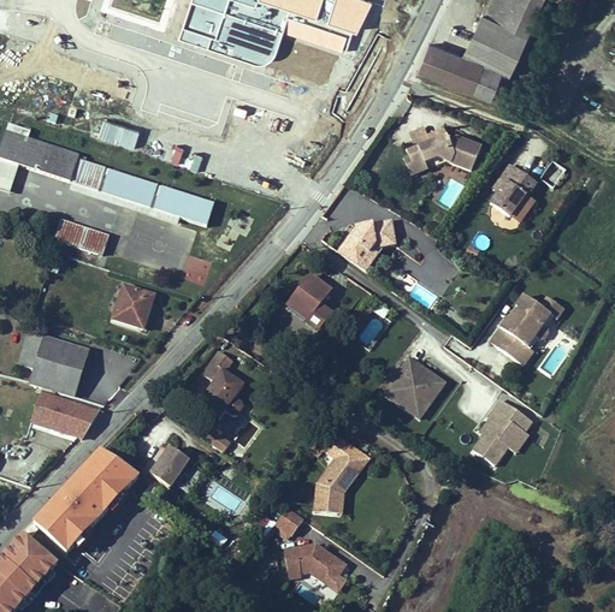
[(358,27),(372,0),(191,0),(181,34),(187,36),(191,25),(212,33),(208,43),(255,59),(264,60),(270,58),(273,54),(278,48),(284,28),(343,47),(350,24),(358,27)]
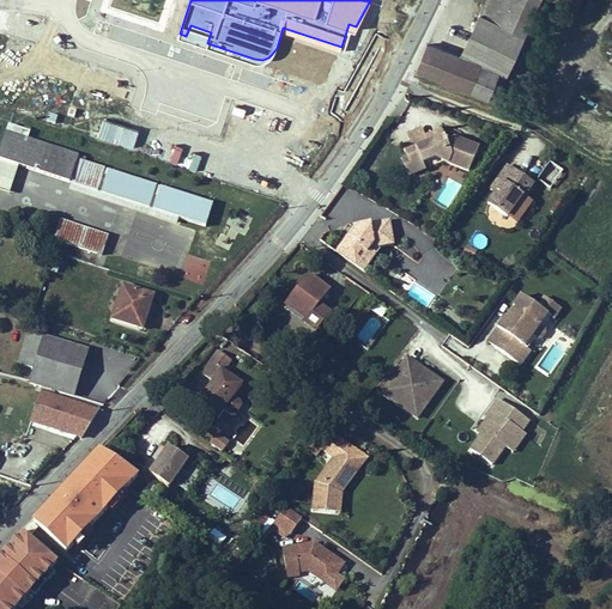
[(501,69),(507,72),(534,11),(539,0),(563,0),(576,6),(579,0),(488,0),(464,54),(428,41),(417,66),(468,86),(470,87),(480,61),(501,69)]
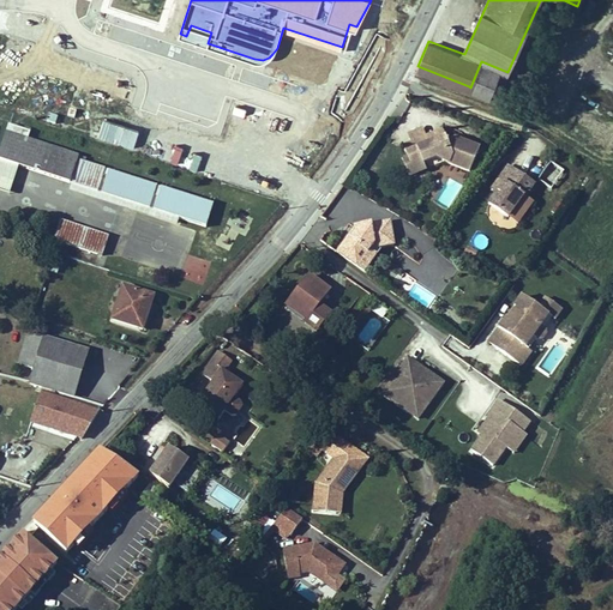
[(120,35),(125,17),(109,13),(104,31),(120,35)]
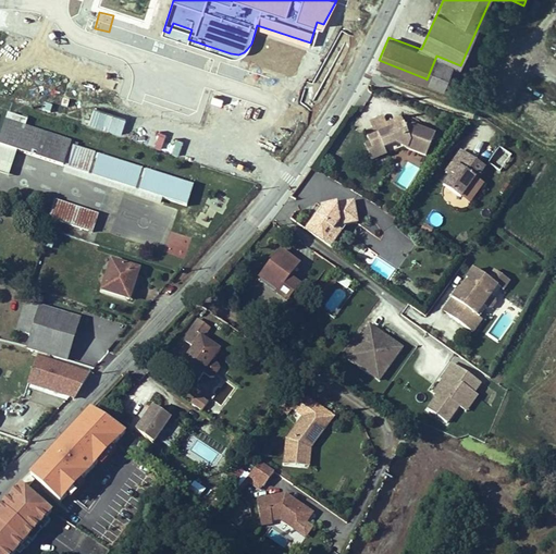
[(192,29),(173,23),(169,33),(188,39),(192,29)]
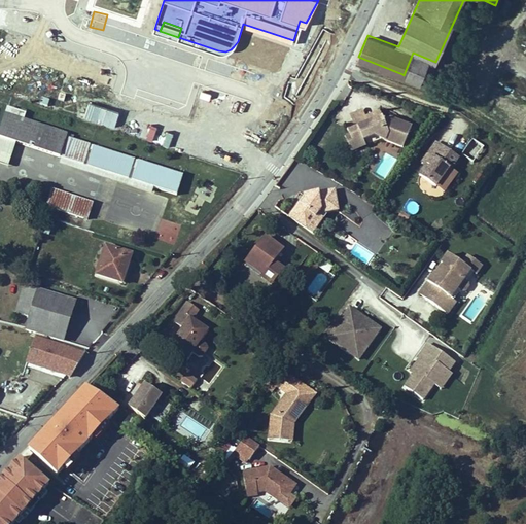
[(169,49),(173,35),(159,32),(154,45),(169,49)]
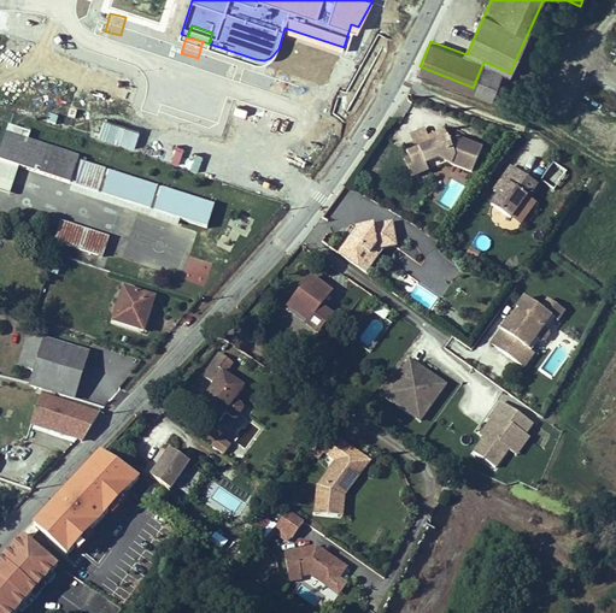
[(484,62),(473,88),(493,95),(504,70),(484,62)]
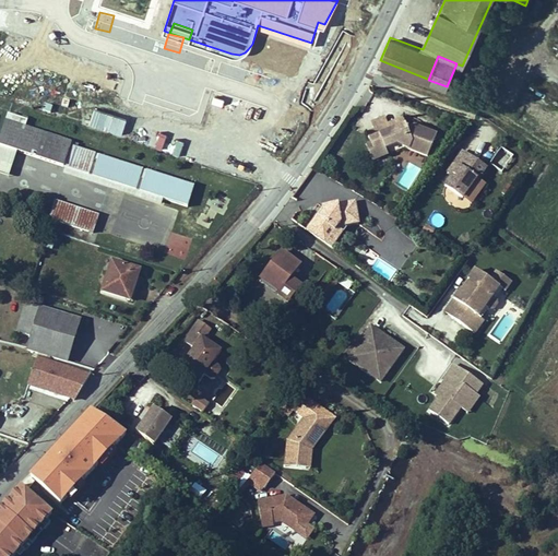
[(127,72),(123,87),(140,91),(143,75),(127,72)]
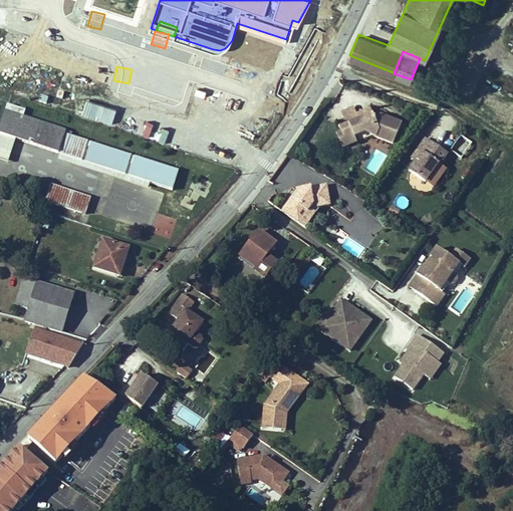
[(156,89),(170,94),(174,79),(160,75),(156,89)]
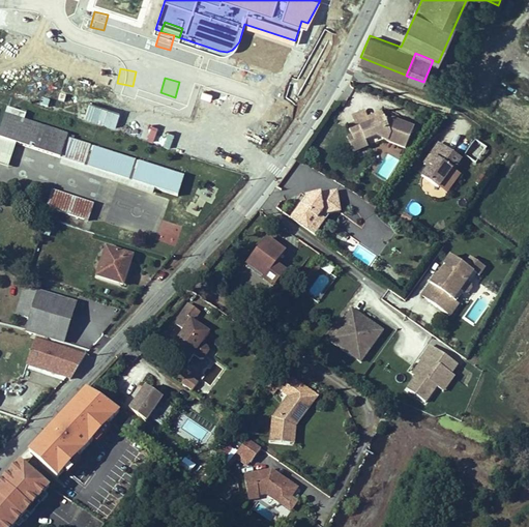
[(71,106),(87,109),(90,94),(75,90),(71,106)]
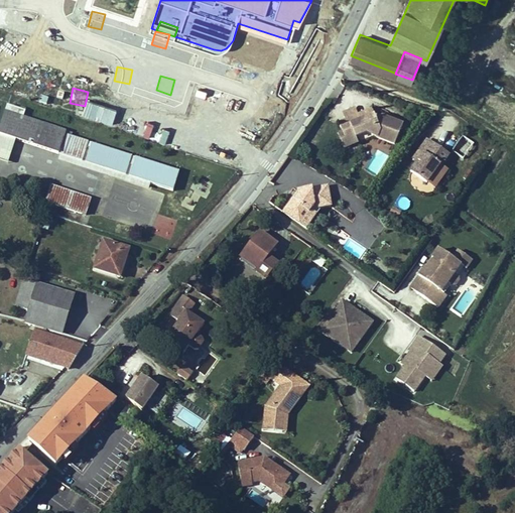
[(209,109),(212,96),(198,93),(195,106),(209,109)]
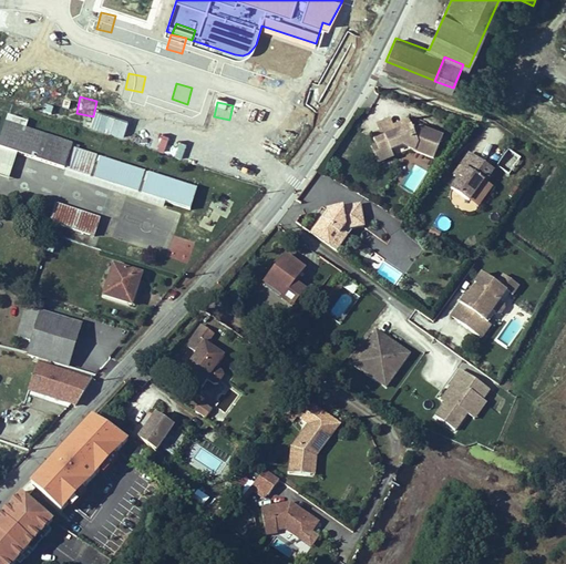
[(28,119),(9,113),(0,140),(0,144),(17,150),(26,126),(28,119)]
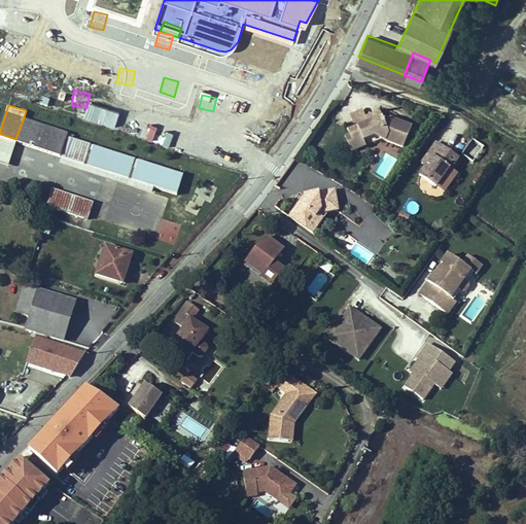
[(132,124),(136,110),(125,107),(120,119),(132,124)]
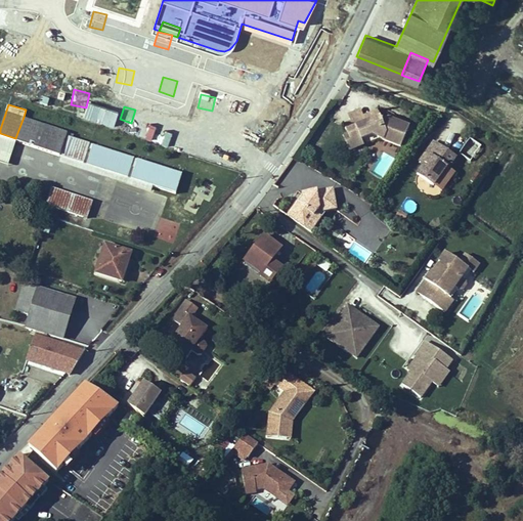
[(361,109),(348,114),(351,121),(363,116),(361,109)]
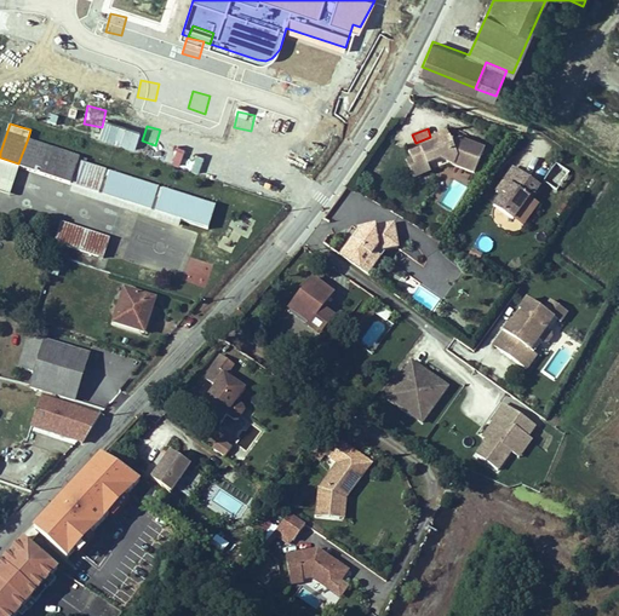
[(416,143),(407,145),(411,156),(413,163),(425,159),(427,162),(439,157),(448,161),(473,172),(483,149),(459,138),(452,140),(450,136),(442,139),(440,133),(430,137),(416,143)]
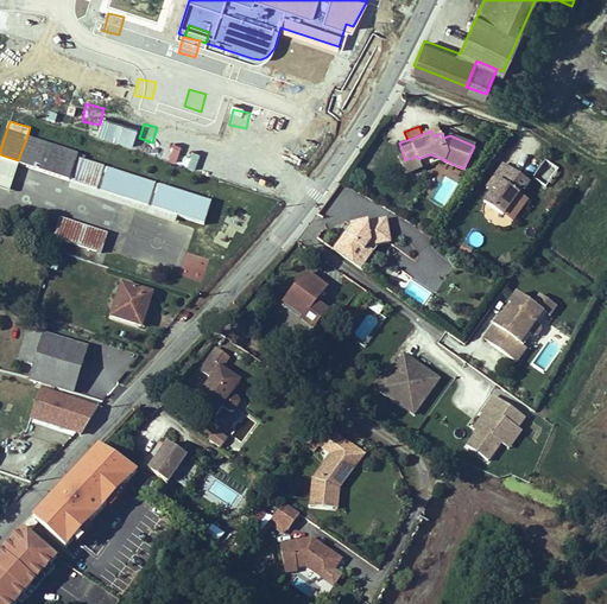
[(190,134),(185,152),(202,156),(207,139),(190,134)]
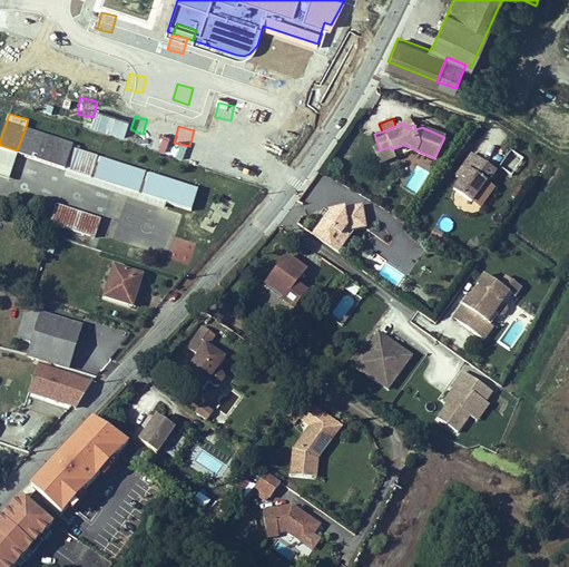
[(74,142),(26,127),(17,150),(66,166),(72,146),(74,142)]
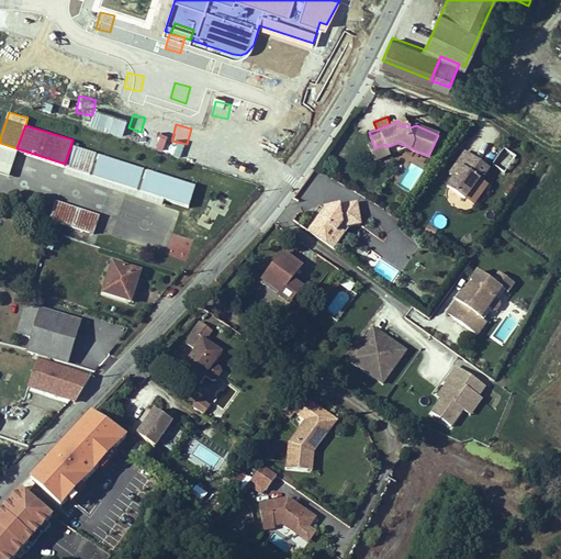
[(372,142),(368,144),(373,159),(406,146),(397,143),(386,147),(385,144),(374,148),(372,142)]
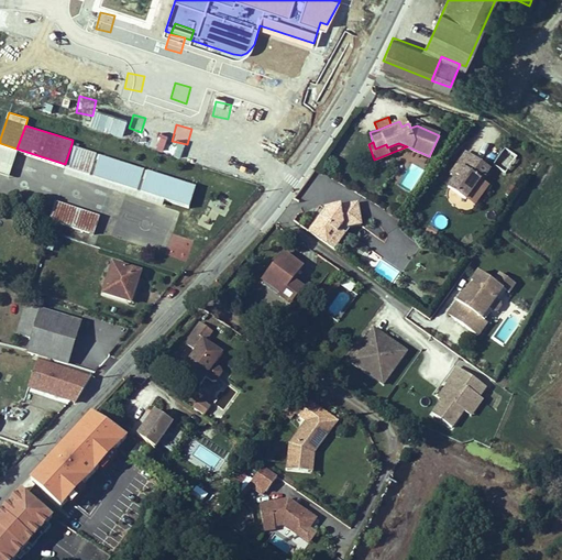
[(17,149),(0,143),(0,172),(9,175),(17,149)]
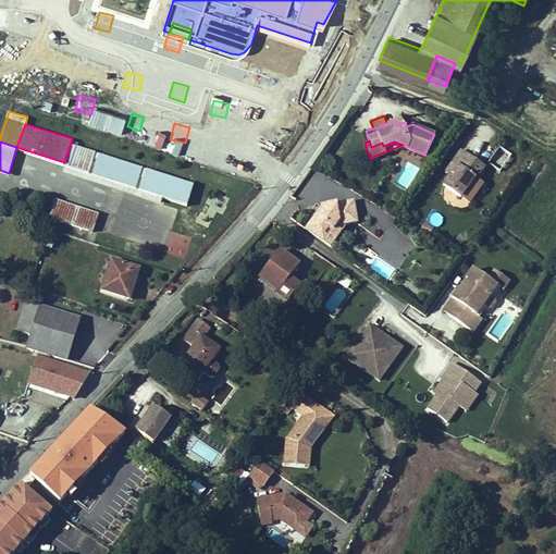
[(68,163),(89,171),(96,150),(77,145),(73,144),(68,163)]
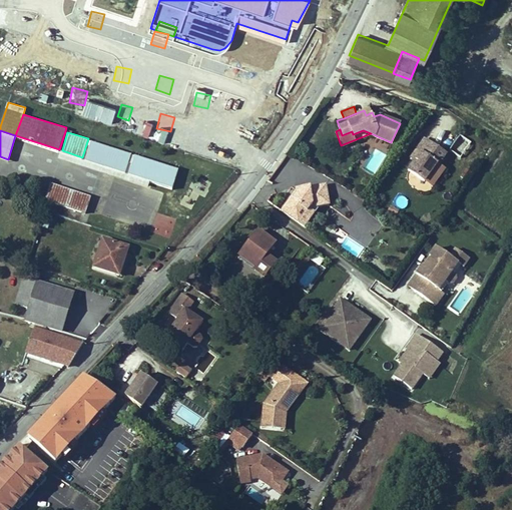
[(450,149),(462,156),(472,138),(461,132),(450,149)]
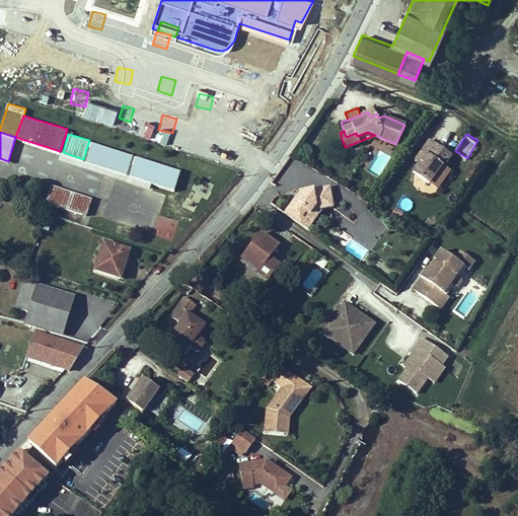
[(436,142),(429,137),(417,154),(422,158),(426,152),(428,153),(436,142)]
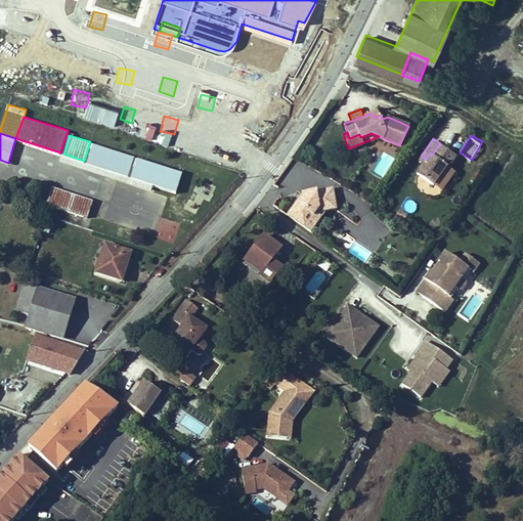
[(215,155),(217,141),(203,139),(200,153),(215,155)]
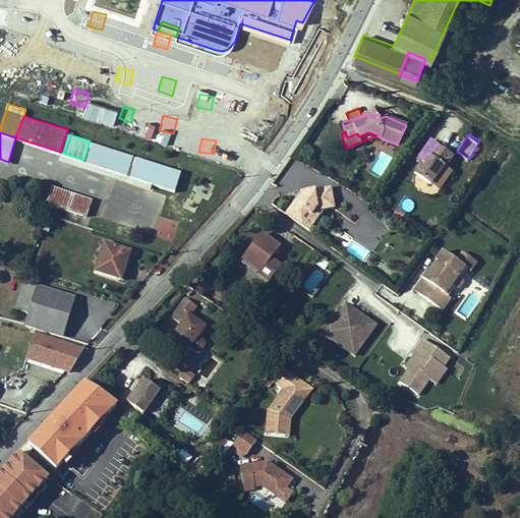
[(133,156),(93,142),(92,147),(87,161),(127,174),(131,160),(133,156)]
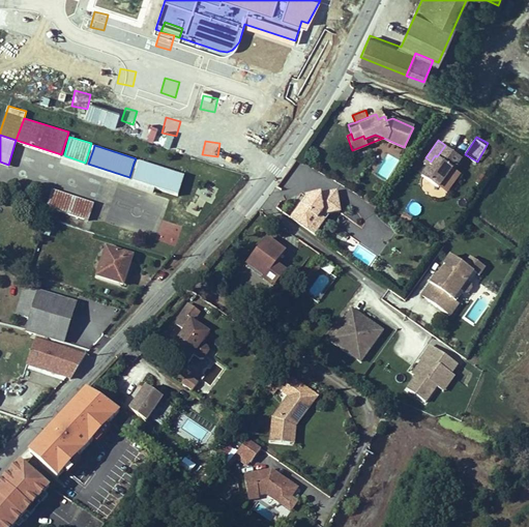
[(462,156),(445,145),(437,156),(435,155),(431,162),(424,170),(420,168),(413,177),(427,186),(432,179),(439,184),(451,168),(452,169),(462,156)]
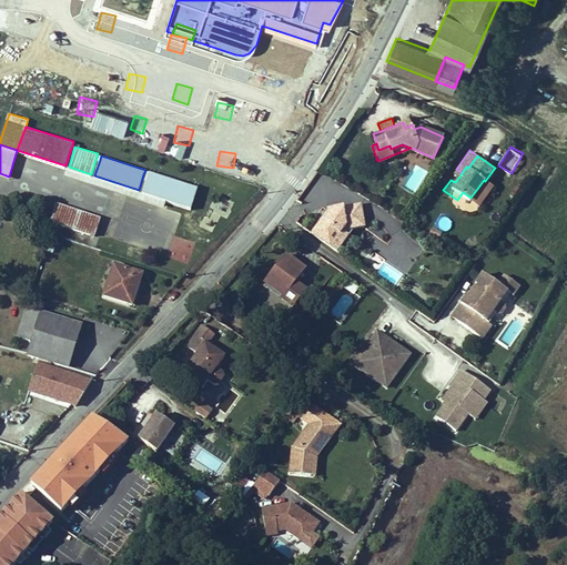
[(91,174),(69,167),(67,173),(171,209),(173,201),(94,175),(91,174)]
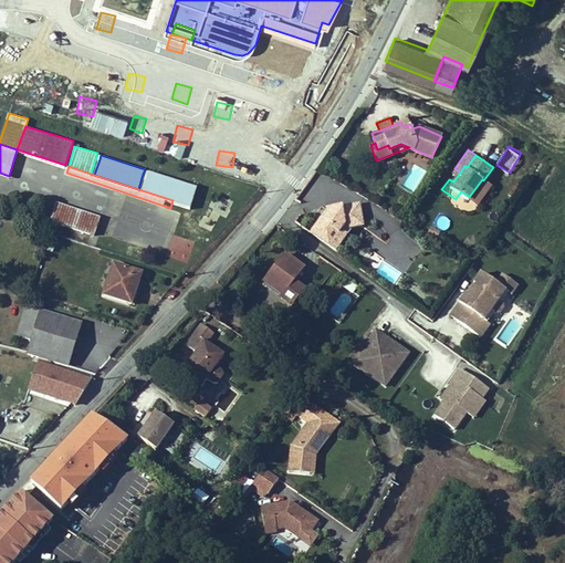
[(192,185),(148,170),(143,190),(173,200),(186,205),(192,185)]
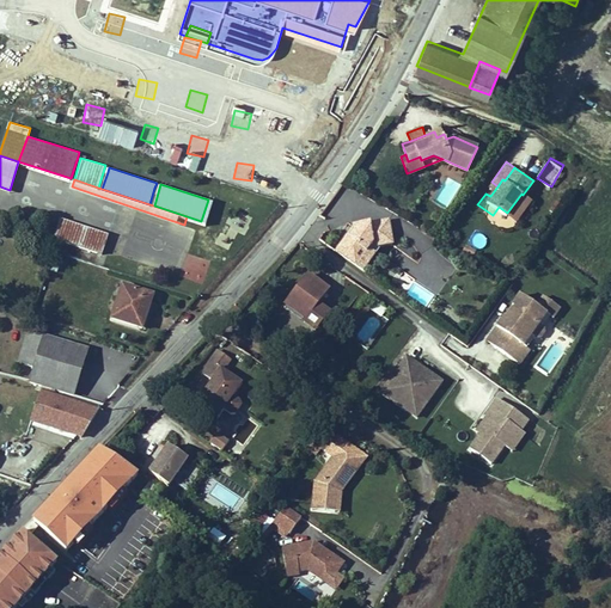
[(109,232),(61,216),(55,235),(102,251),(109,232)]
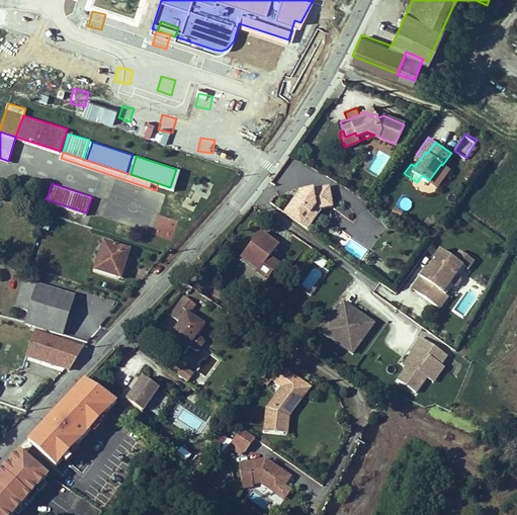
[(295,195),(287,207),(305,221),(317,203),(320,205),(323,205),(333,203),(330,184),(300,189),(302,192),(298,197),(295,195)]
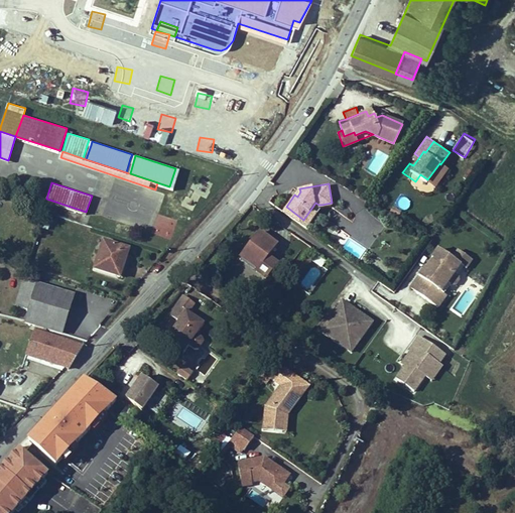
[(306,226),(322,205),(318,205),(315,203),(303,220),(286,207),(284,210),(306,226)]
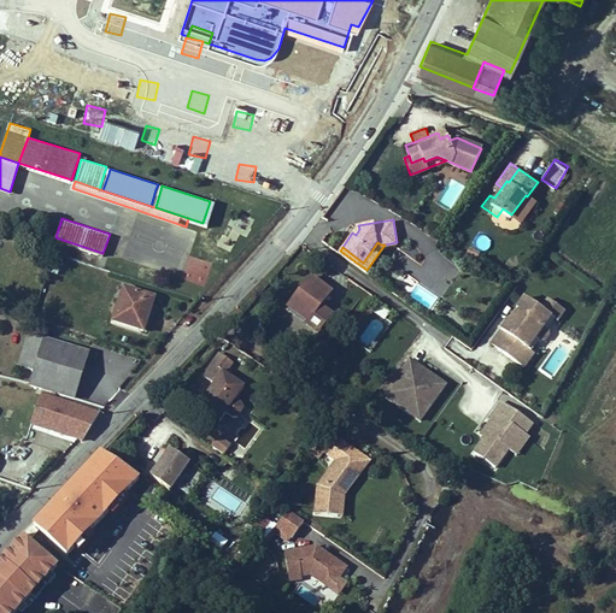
[(185,277),(205,281),(209,257),(188,253),(185,277)]
